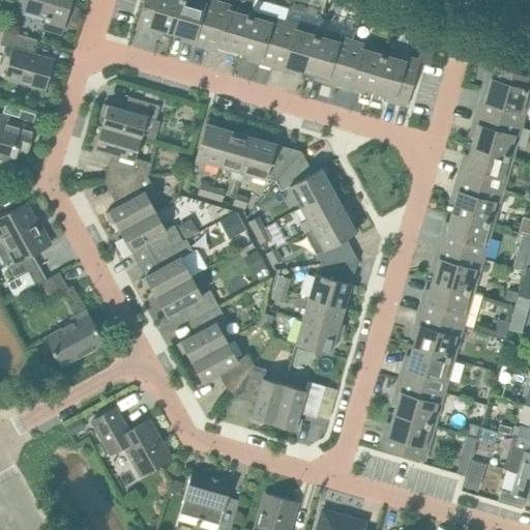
[(27,0),(25,10),(47,17),(42,28),(61,33),(70,0),(27,0)]
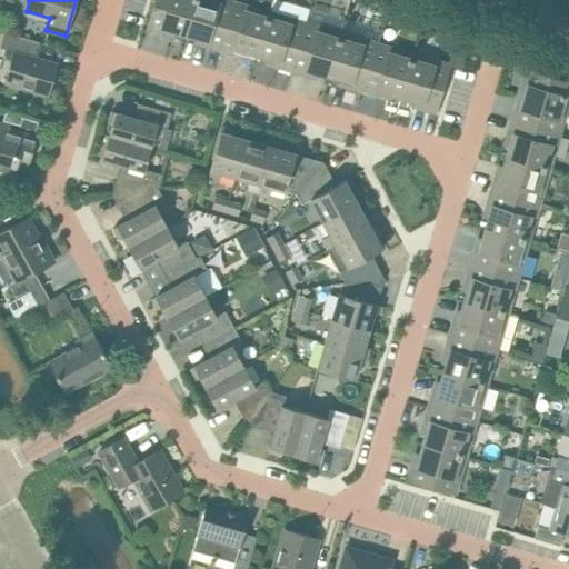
[(185,35),(195,0),(155,0),(147,29),(162,33),(163,28),(185,35)]
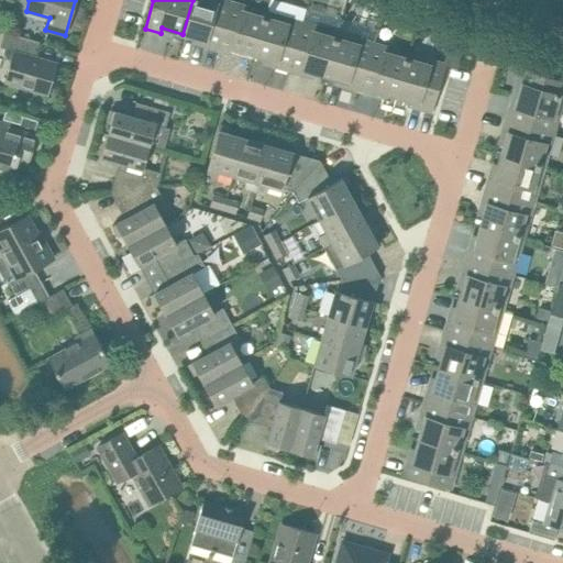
[(217,50),(231,2),(223,0),(192,0),(183,34),(205,41),(203,45),(217,50)]
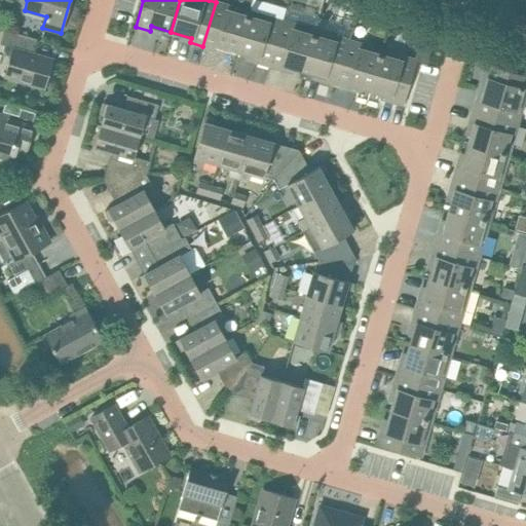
[(269,66),(283,22),(286,9),(253,0),(252,0),(249,11),(237,51),(258,58),(257,62),(269,66)]
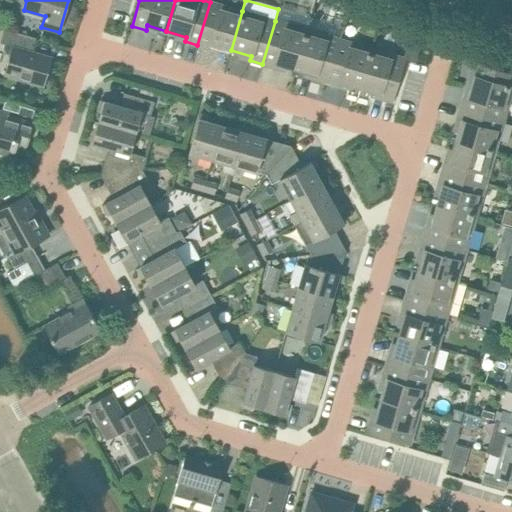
[(231,50),(242,11),(210,2),(197,45),(210,49),(212,44),(231,50)]
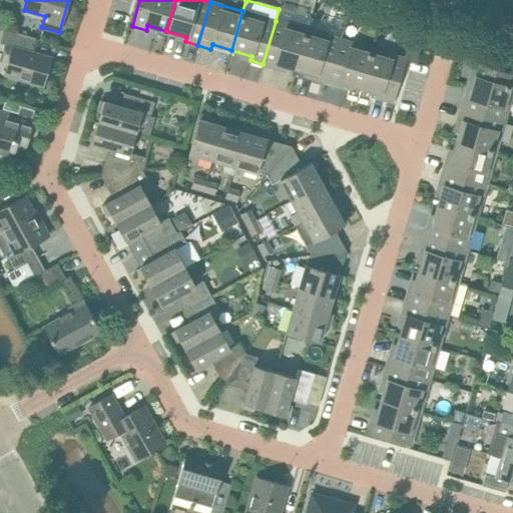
[(297,69),(308,30),(276,21),(263,64),(276,67),(277,63),(297,69)]
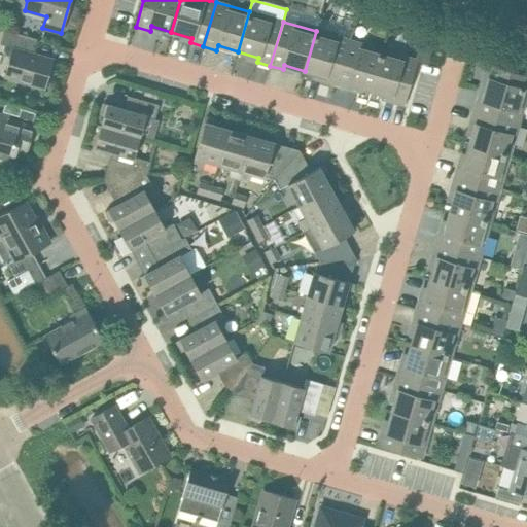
[(4,30),(0,42),(0,44),(4,45),(3,49),(6,56),(11,57),(5,77),(44,89),(54,60),(27,51),(31,38),(4,30)]
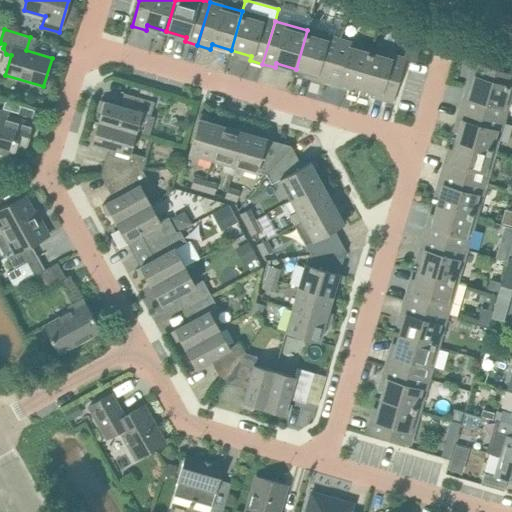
[(327,83),(340,40),(307,30),(296,69),(316,74),(314,79),(327,83)]
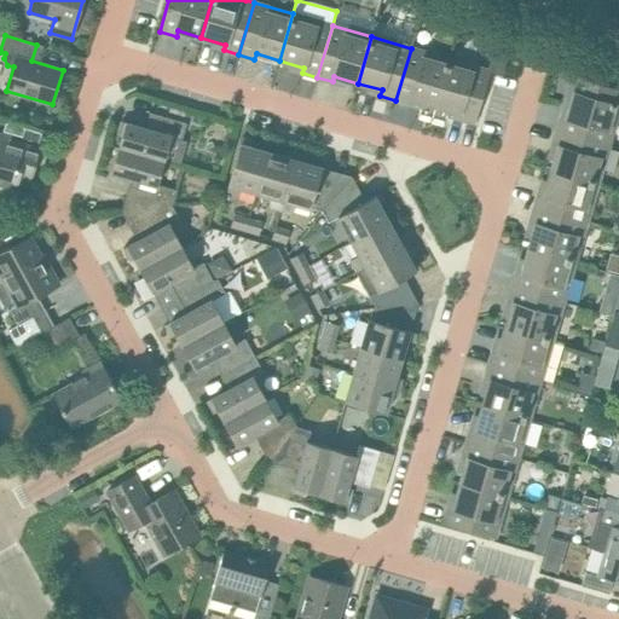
[(504,41),(496,45),(491,63),(497,64),(495,73),(503,75),(512,42),(504,41)]
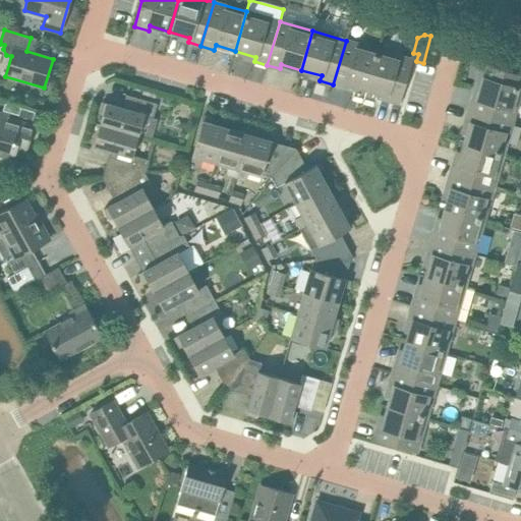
[(364,100),(379,50),(346,41),(333,84),(354,91),(352,96),(364,100)]
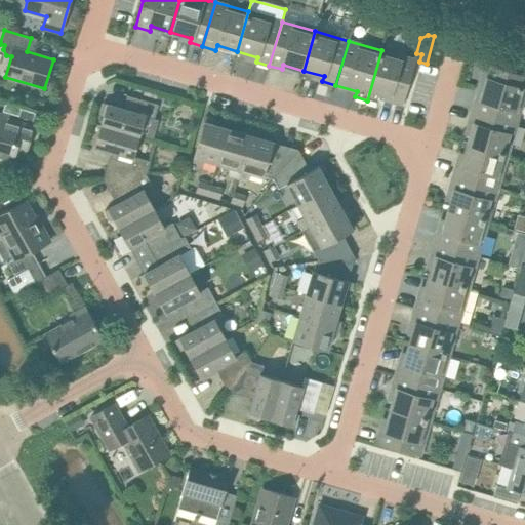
[(402,105),(415,61),(381,50),(367,101),(377,104),(379,97),(402,105)]
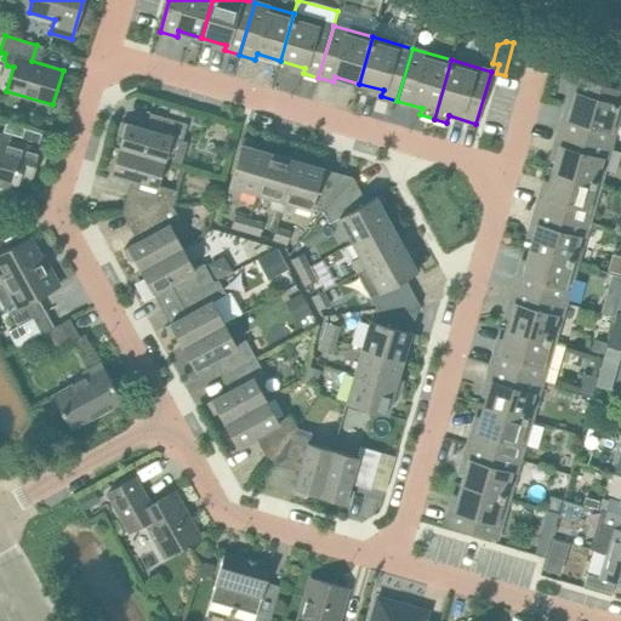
[(620,112),(620,90),(575,77),(570,93),(575,95),(569,118),(563,115),(559,131),(611,146),(620,112)]
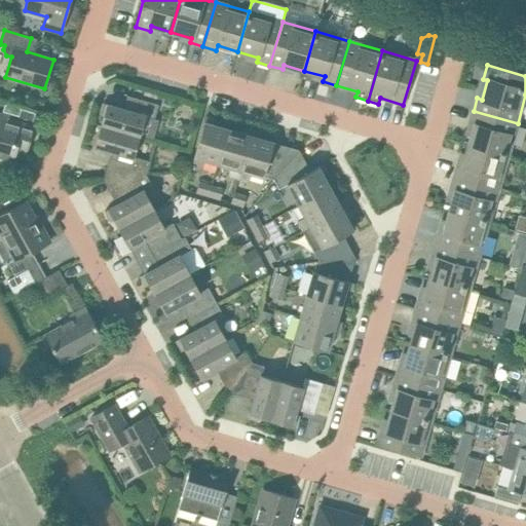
[(104,115),(101,125),(140,137),(146,117),(154,119),(158,105),(127,96),(123,109),(103,103),(100,114),(104,115)]
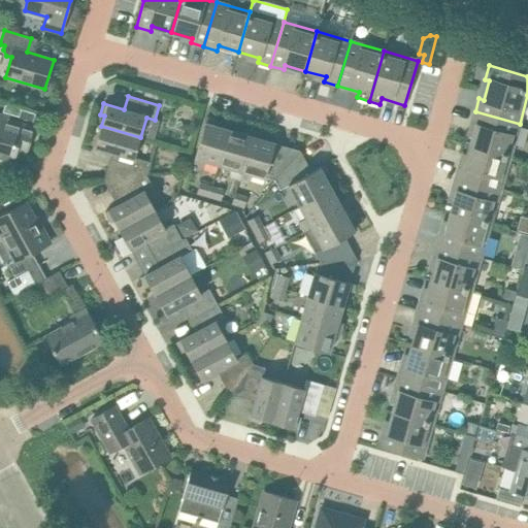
[(22,110),(20,118),(32,122),(34,113),(22,110)]
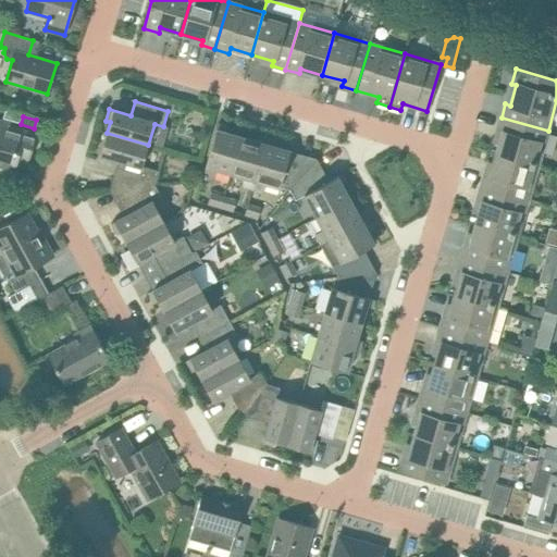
[(537,166),(548,131),(502,118),(497,131),(503,133),(496,153),(537,166)]
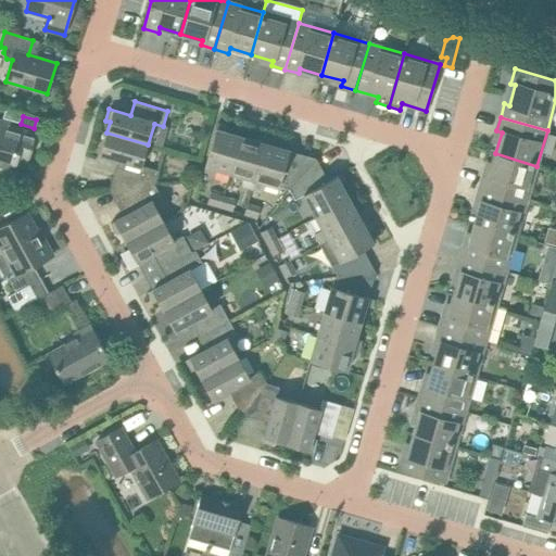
[(0,168),(13,173),(21,148),(30,151),(35,135),(8,127),(9,124),(0,121),(0,168)]
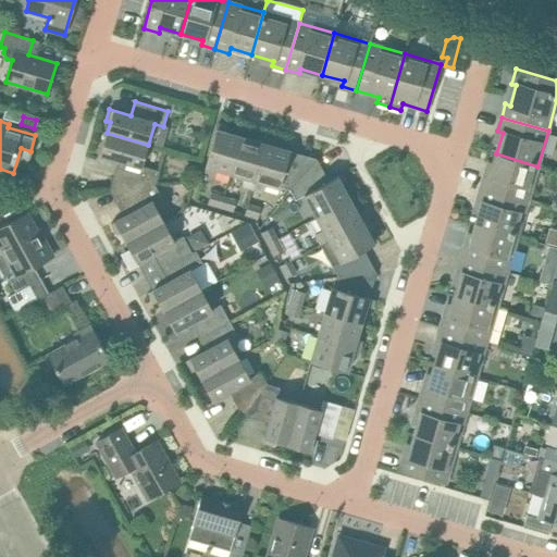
[(231,173),(242,137),(224,132),(226,126),(218,124),(205,172),(215,175),(218,170),(231,173)]
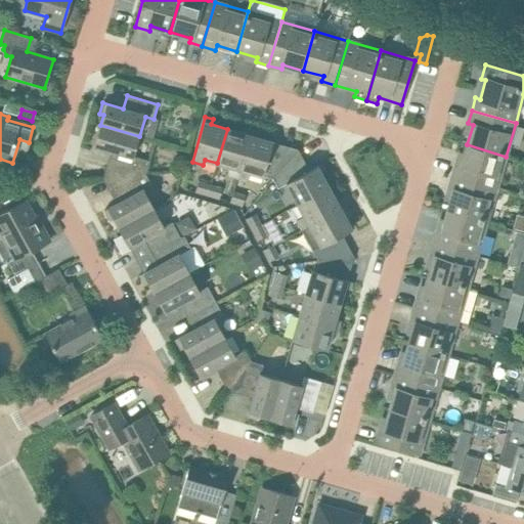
[(134,157),(139,136),(100,125),(93,149),(104,154),(106,149),(116,153),(108,179),(117,178),(145,174),(149,161),(134,157)]
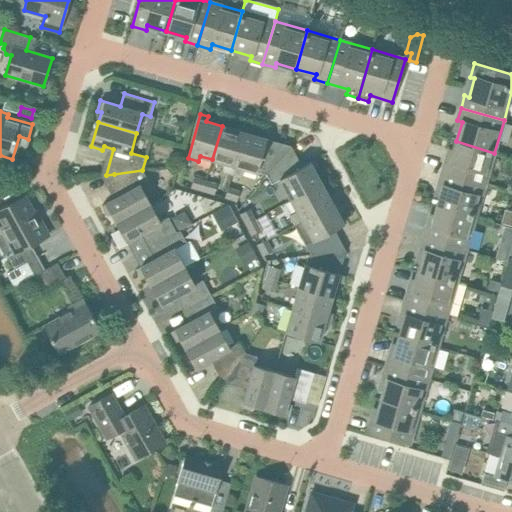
[(235,166),(245,127),(239,125),(237,130),(222,126),(212,159),(226,163),(223,172),(232,175),(235,166)]
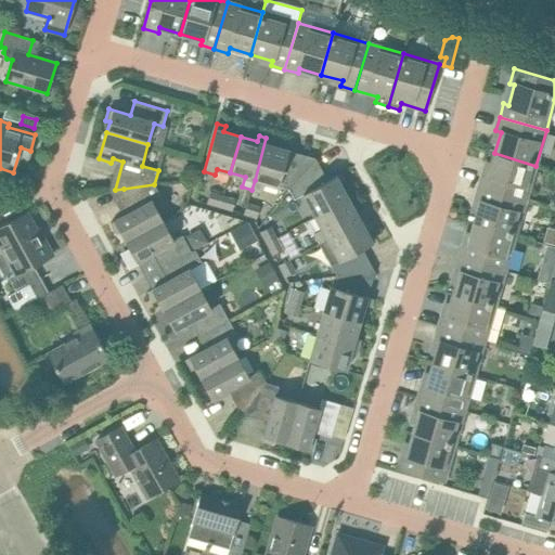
[(288,190),(315,158),(289,151),(272,145),(273,140),(266,138),(255,180),(252,190),(263,193),(266,183),(279,186),(288,190)]
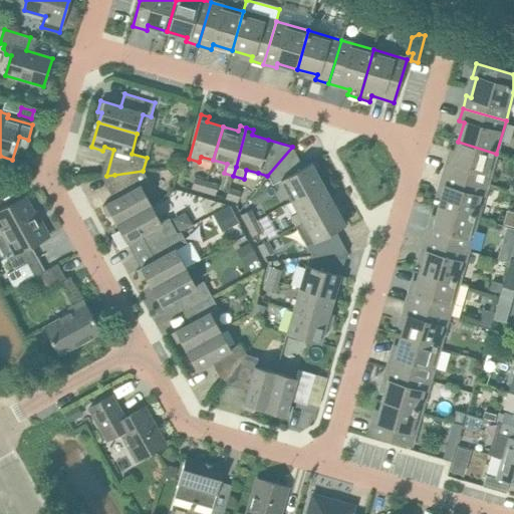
[(487,186),(496,154),(458,142),(452,162),(448,161),(444,173),(487,186)]
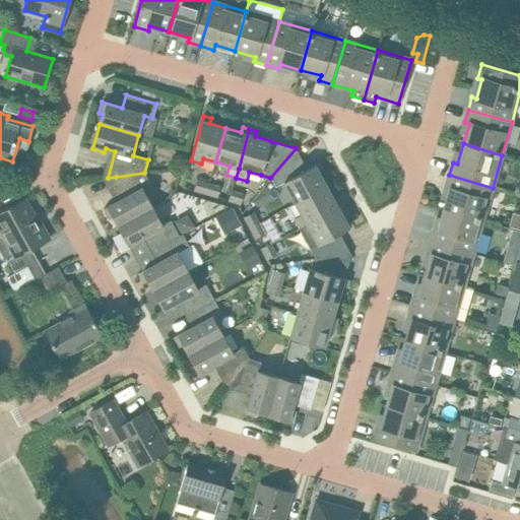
[(320,163),(308,169),(296,148),(270,178),(276,187),(284,182),(296,203),(326,186),(319,172),(323,170),(320,163)]
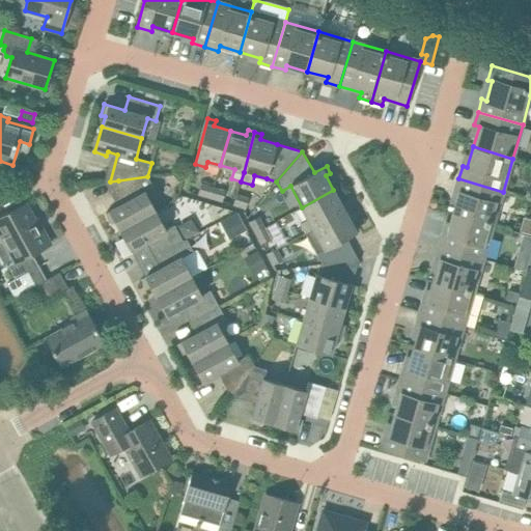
[(120,231),(157,211),(146,193),(154,188),(147,176),(118,180),(130,200),(106,213),(111,223),(115,222),(120,231)]
